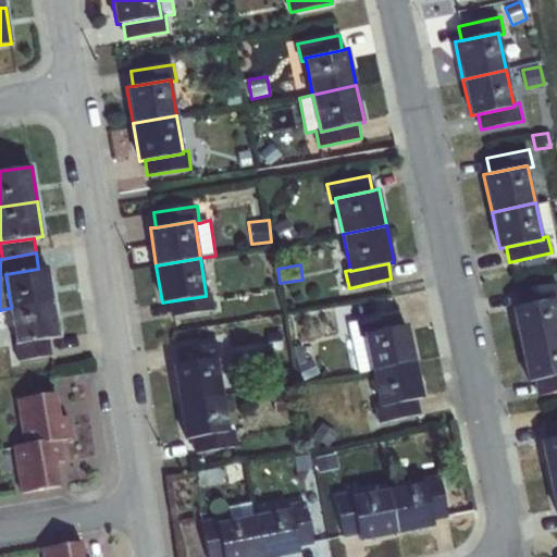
[(38,269),(5,274),(11,308),(11,309),(53,302),(48,268),(38,269)]
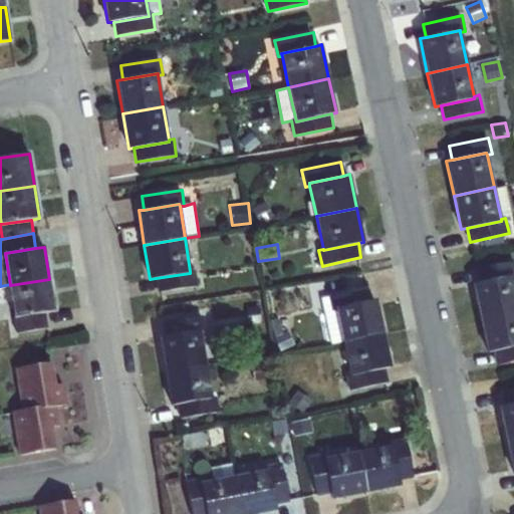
[(513,260),(476,269),(478,282),(513,275),(513,278),(513,277),(513,260)]
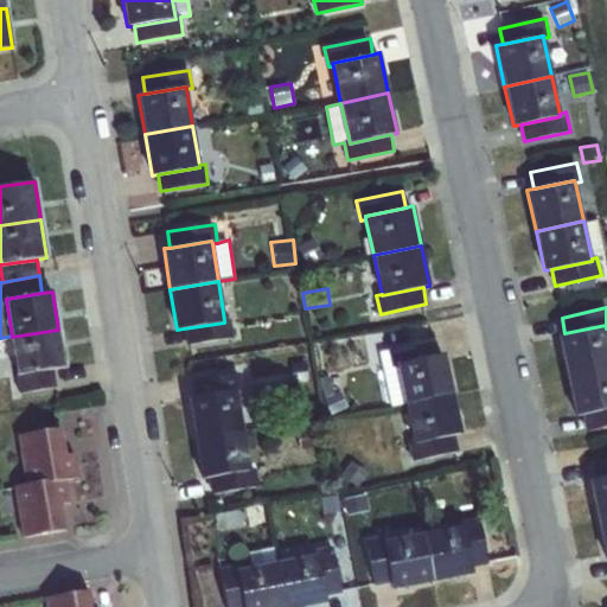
[(224,323),(184,328),(186,345),(234,338),(230,319),(224,320),(224,323)]
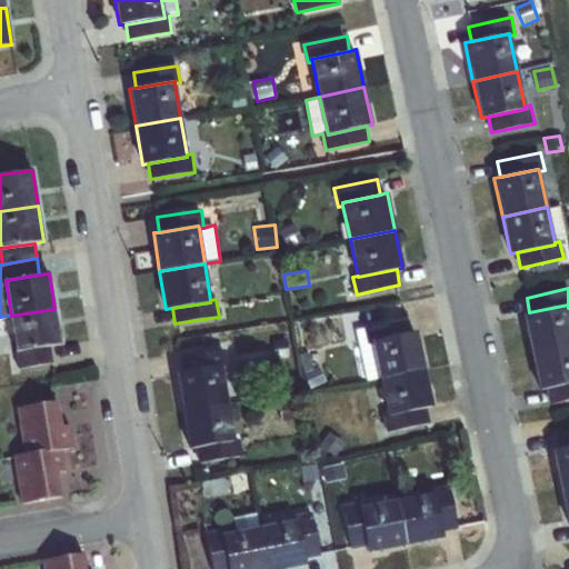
[(529,312),(523,315),(531,352),(568,343),(568,311),(568,308),(568,305),(529,312)]
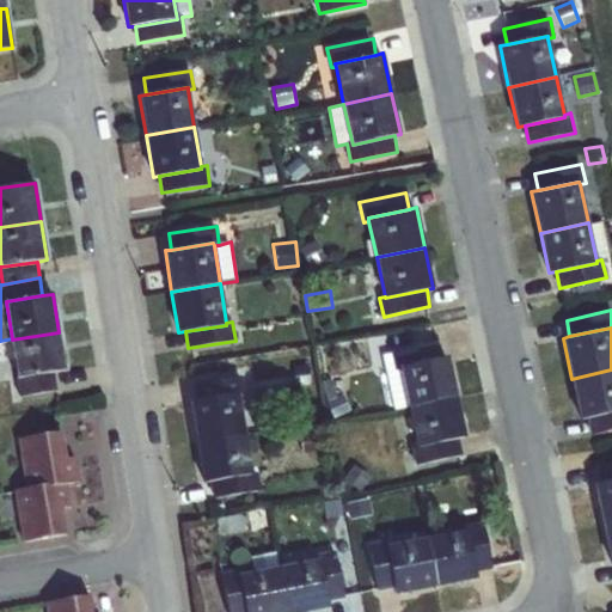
[(12,340),(16,359),(18,378),(54,372),(65,371),(59,332),(12,340)]
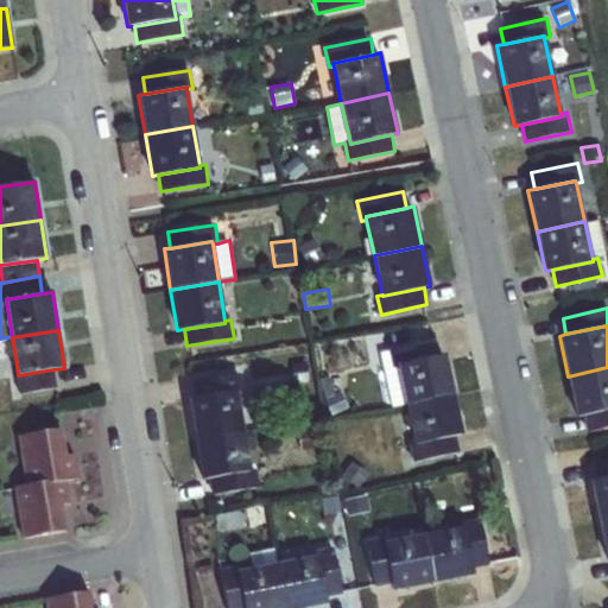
[(0,359),(16,356),(12,337),(12,336),(0,339),(0,359)]
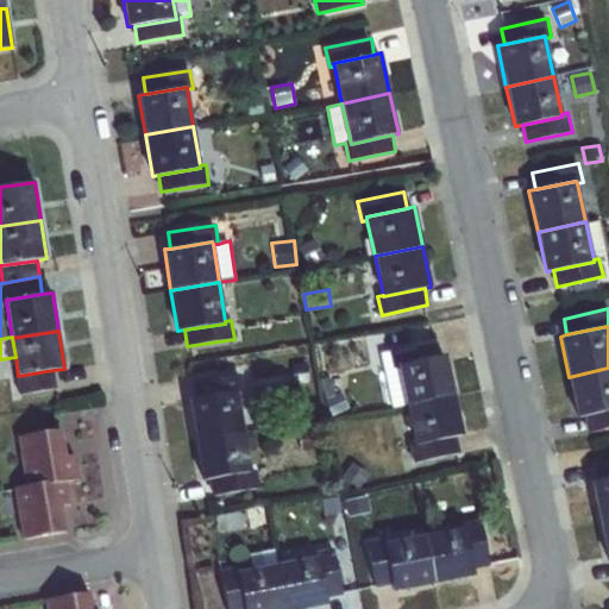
[(407,405),(399,365),(439,356),(435,339),(389,350),(389,351),(381,352),(393,407),(407,405)]
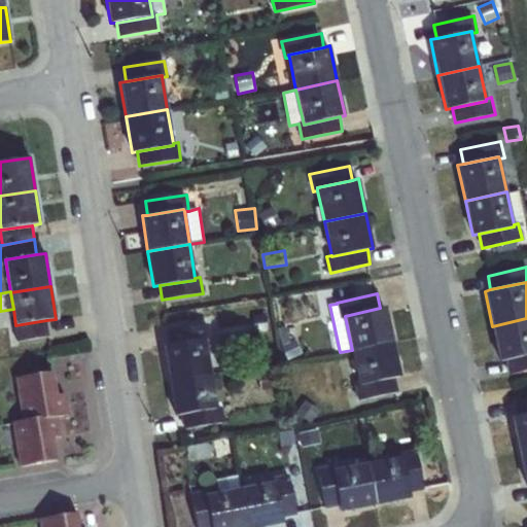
[(352,350),(393,342),(386,307),(380,308),(345,316),(352,350)]
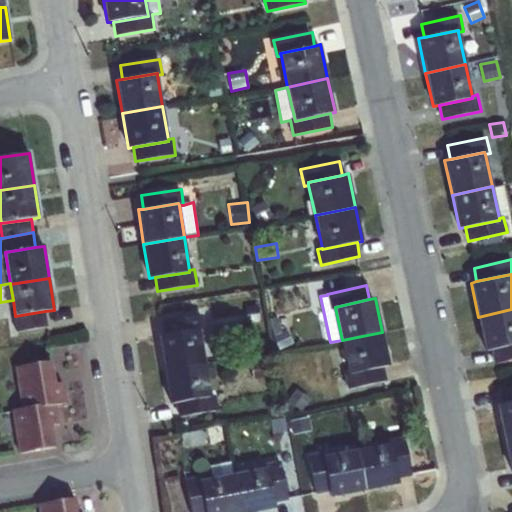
[(511,309),(478,317),(485,351),(491,350),(511,345),(511,309)]
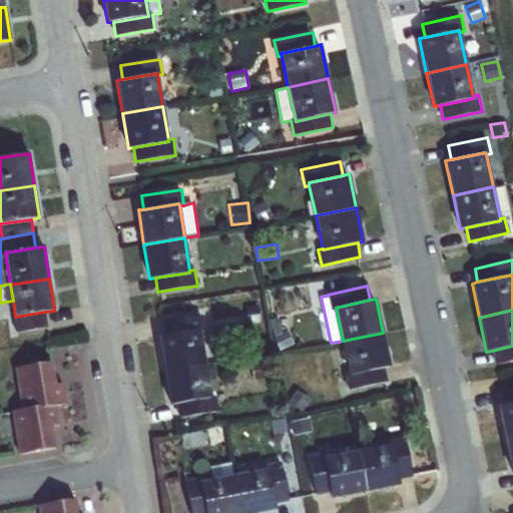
[(48,327),(45,312),(15,317),(14,317),(17,333),(48,327)]
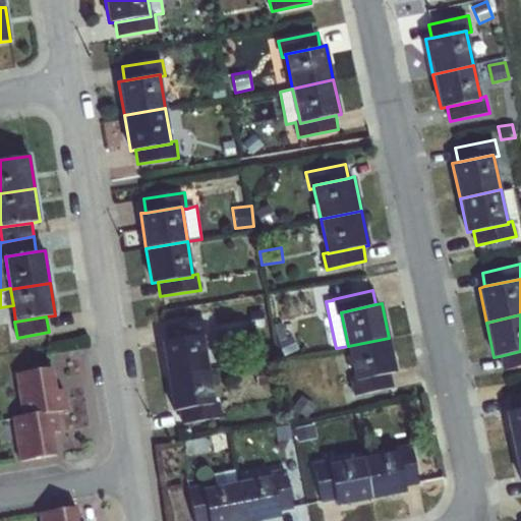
[(165,326),(167,340),(203,334),(204,336),(208,336),(205,320),(165,326)]
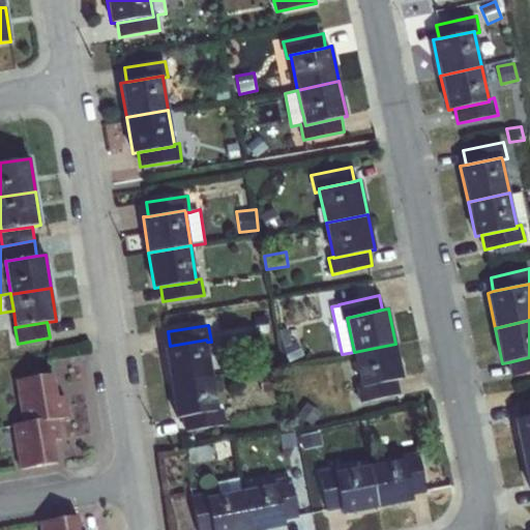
[(212,375),(207,342),(206,340),(170,346),(164,347),(170,383),(212,375)]
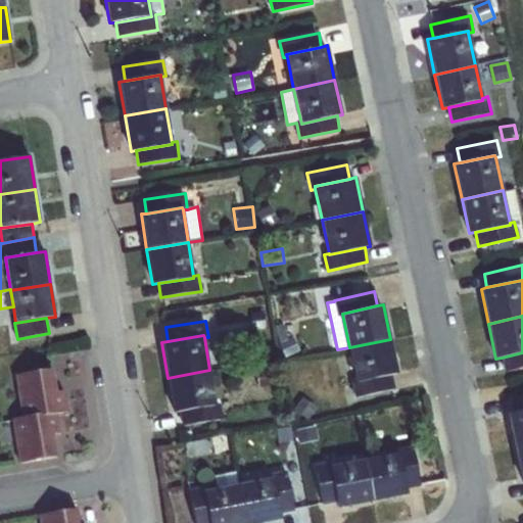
[(278,343),(284,358),(299,350),(293,336),(278,343)]
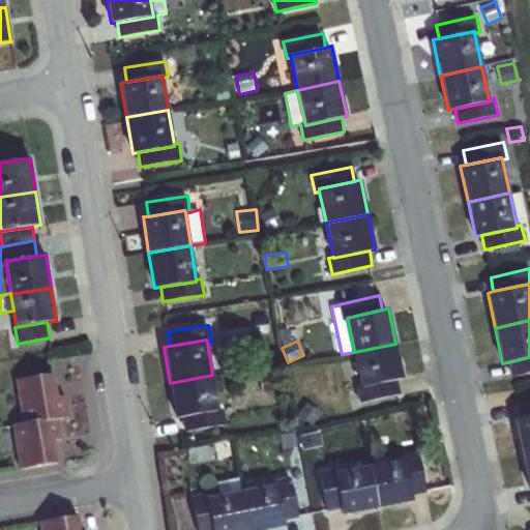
[(354,352),(360,385),(361,387),(398,380),(403,378),(395,344),(354,352)]
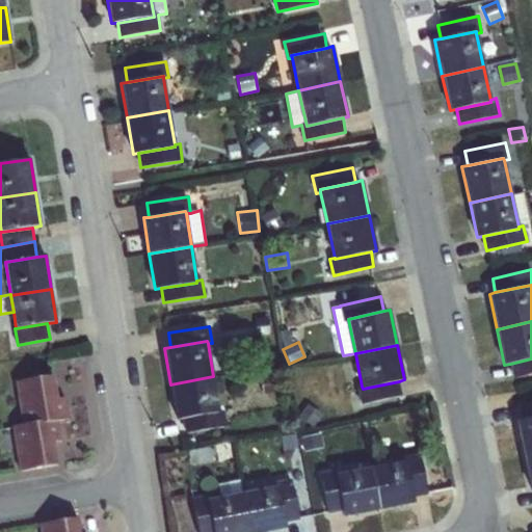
[(531,358),(510,364),(513,378),(531,373),(531,358)]
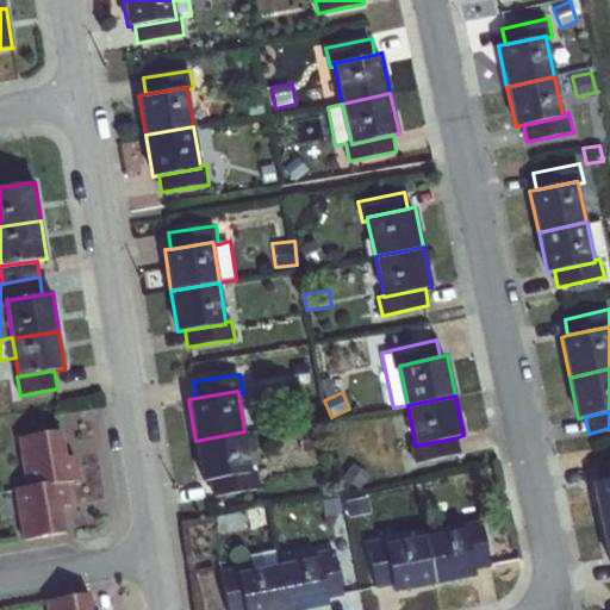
[(60,425),(16,434),(25,483),(32,479),(45,475),(67,480),(78,478),(73,452),(64,453),(60,425)]
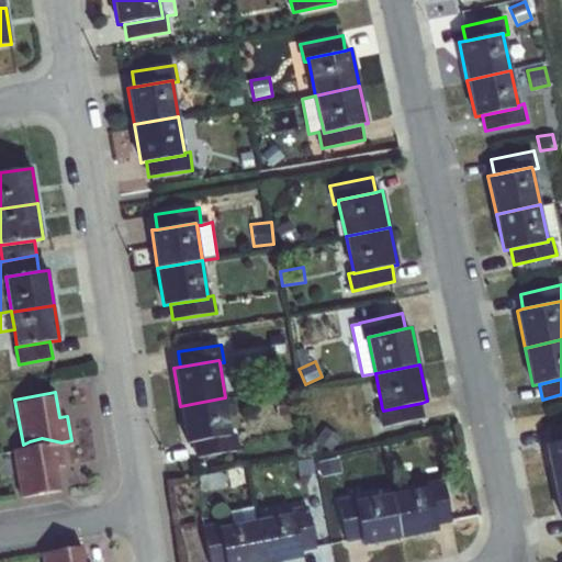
[(231,434),(225,397),(180,406),(186,444),(193,442),(231,436),(231,434)]
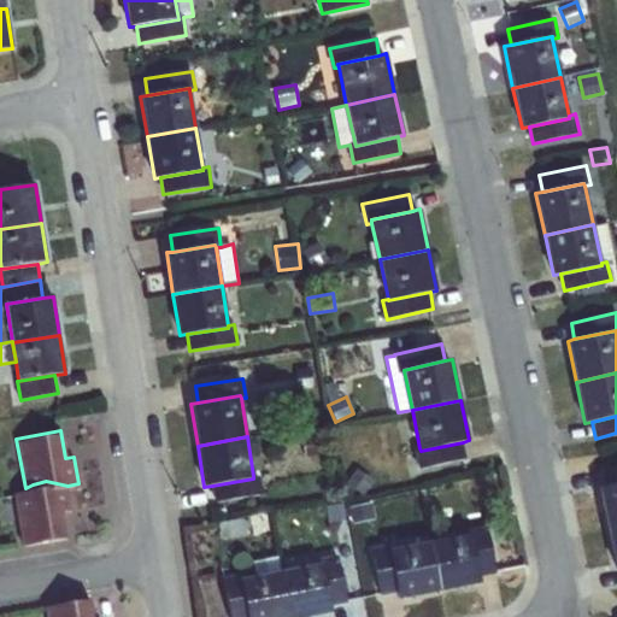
[(415,450),(419,469),(466,458),(463,442),(421,451),(419,448),(415,450)]
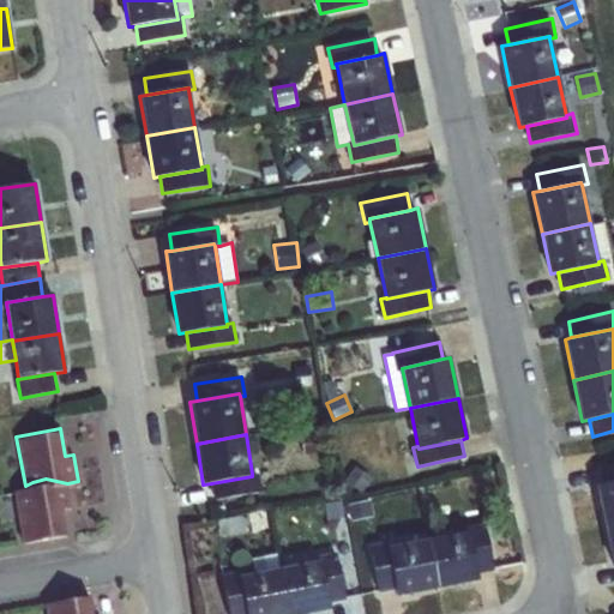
[(613,463),(600,468),(603,483),(613,481),(613,463)]
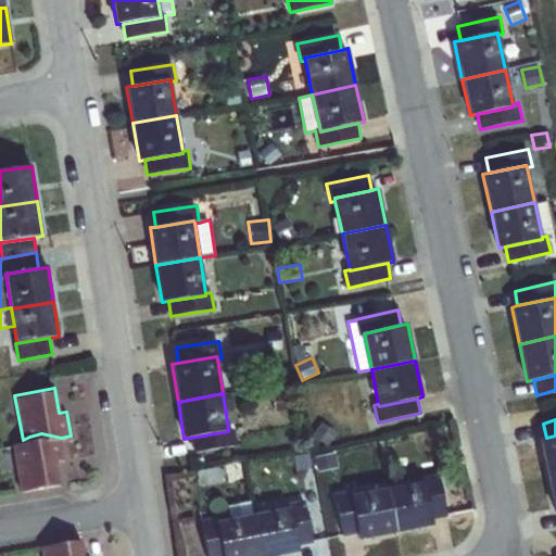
[(321,421),(312,434),(327,445),(337,432),(321,421)]
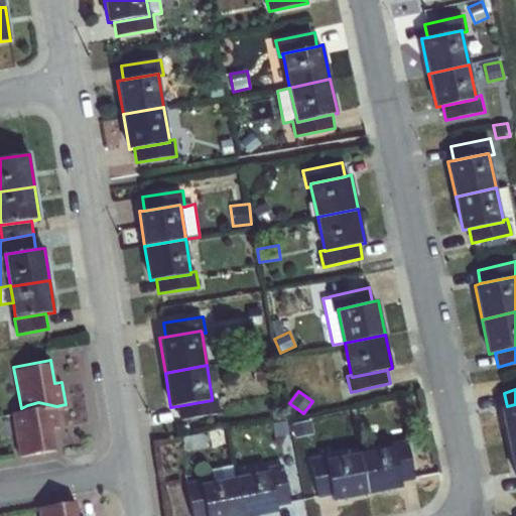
[(212,400),(177,406),(179,419),(219,413),(217,397),(212,398),(212,400)]
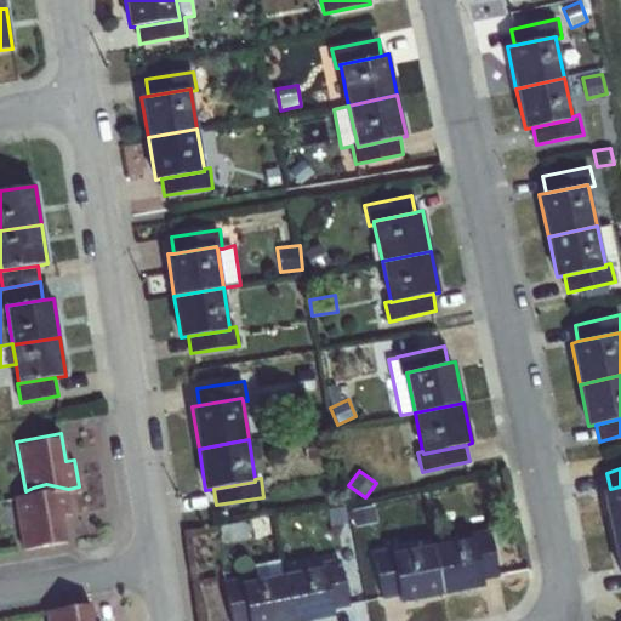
[(46,484),(33,488),(26,491),(13,494),(22,546),(68,537),(63,513),(72,512),(68,489),(46,484)]
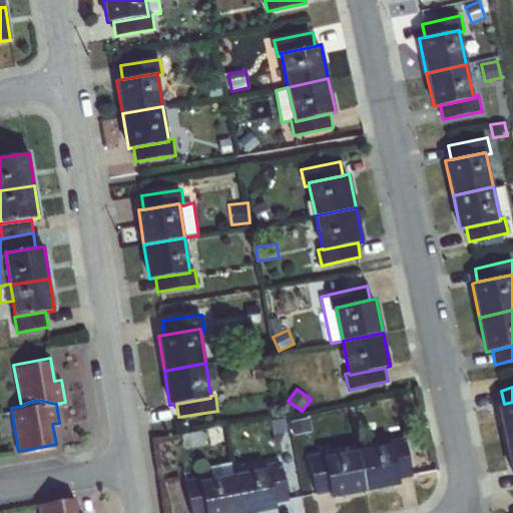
[(512,402),(504,404),(498,406),(505,440),(512,438),(512,402)]
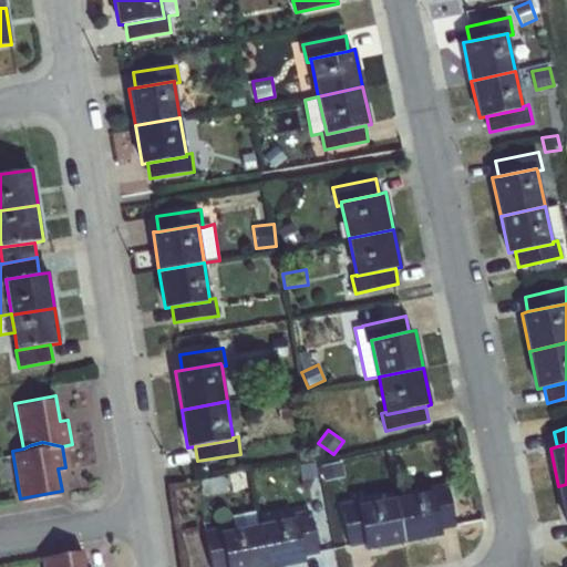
[(342,462),(321,466),(325,481),(344,476),(342,462)]
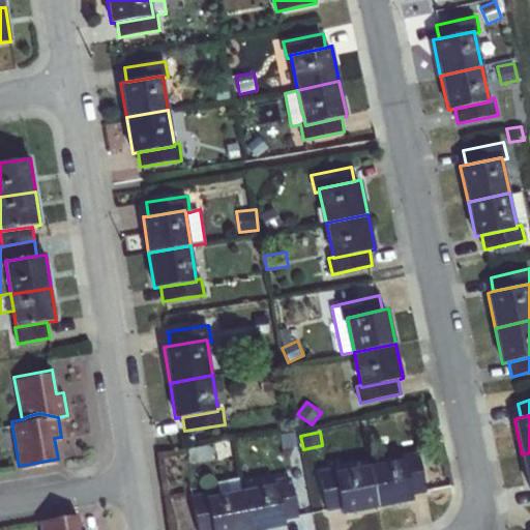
[(403,460),(406,460),(412,495),(427,492),(418,451),(402,455),(403,460)]
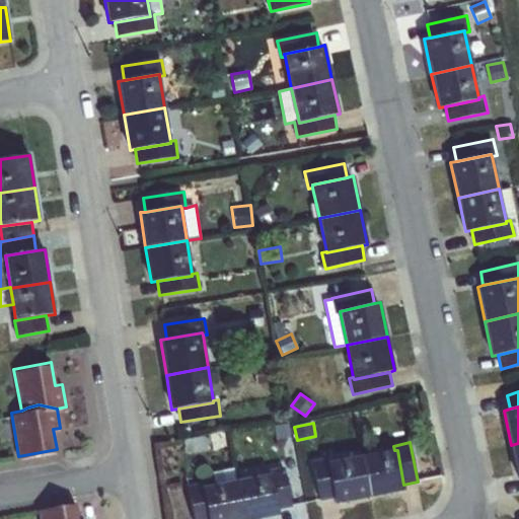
[(362,456),(370,497),(404,490),(403,485),(397,450),(394,450),(362,456)]
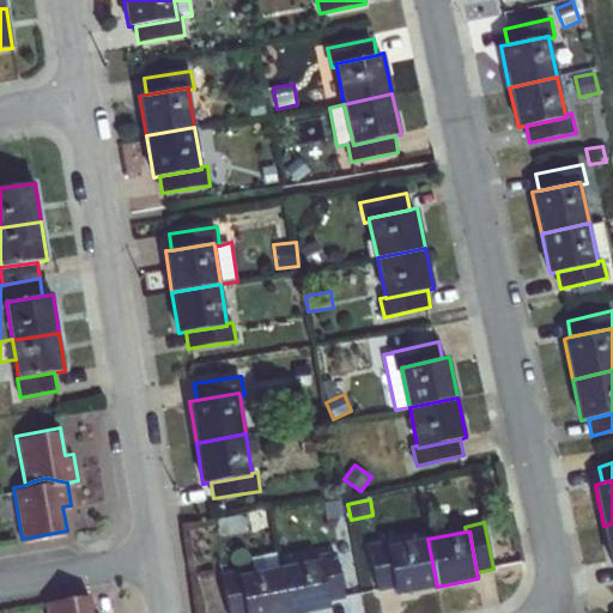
[(394,588),(395,594),(437,587),(428,539),(390,546),(387,547),(394,588)]
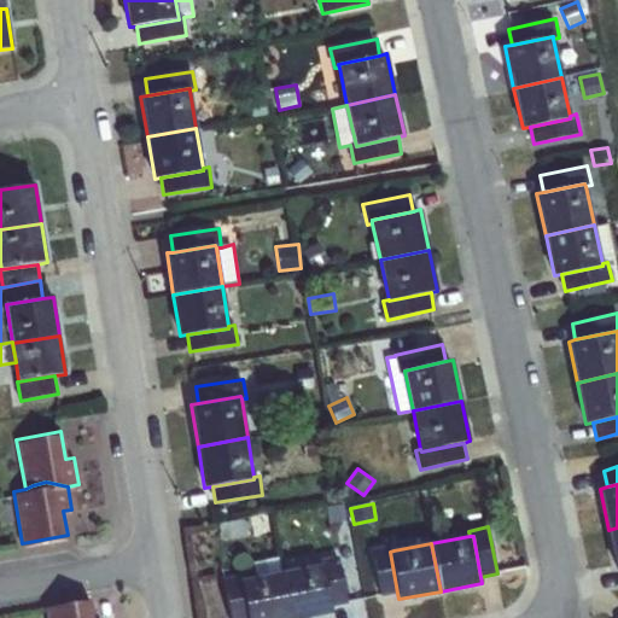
[(372,549),(382,596),(397,593),(390,552),(394,551),(392,544),(372,549)]
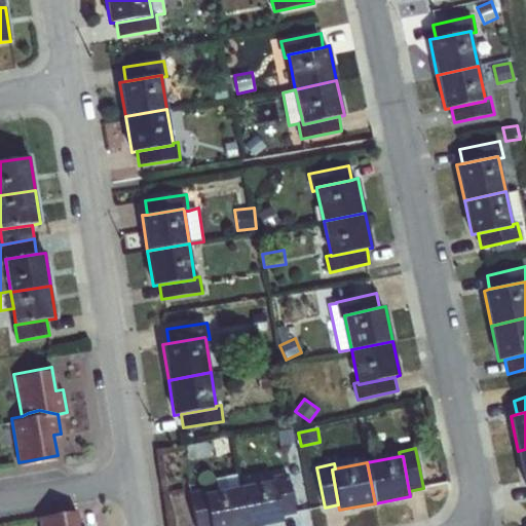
[(274,481),(282,516),(296,513),(288,474),(271,477),(271,481),(274,481)]
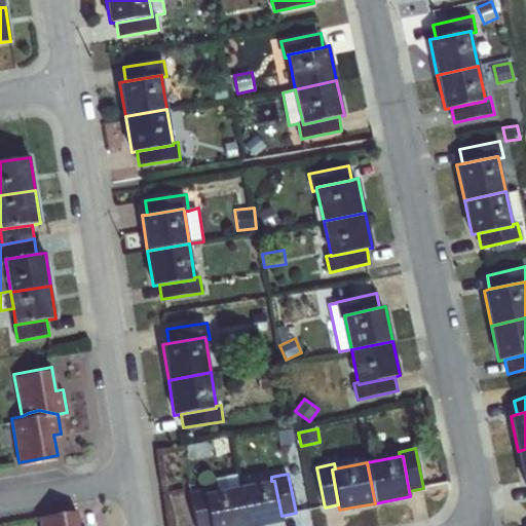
[(239,487),(247,525),(259,525),(283,521),(282,516),(274,481),(271,481),(239,487)]
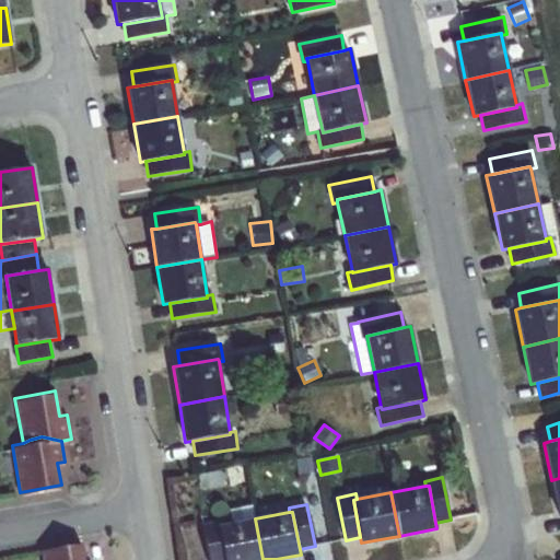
[(223,559),(263,559),(255,518),(221,526),(218,526),(223,559)]
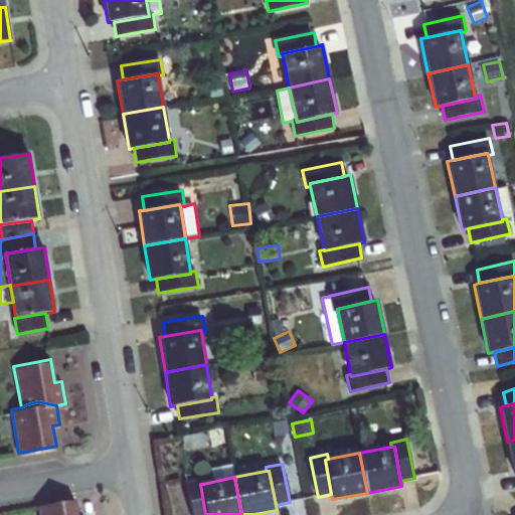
[(185,482),(191,514),(205,514),(200,484),(203,484),(202,479),(185,482)]
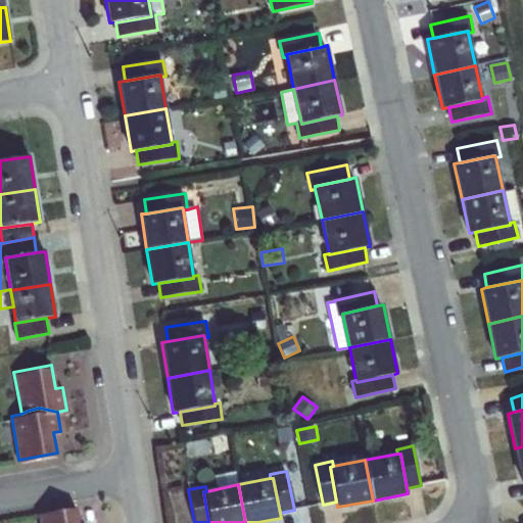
[(40,522),(80,522),(77,505),(39,512),(40,522)]
